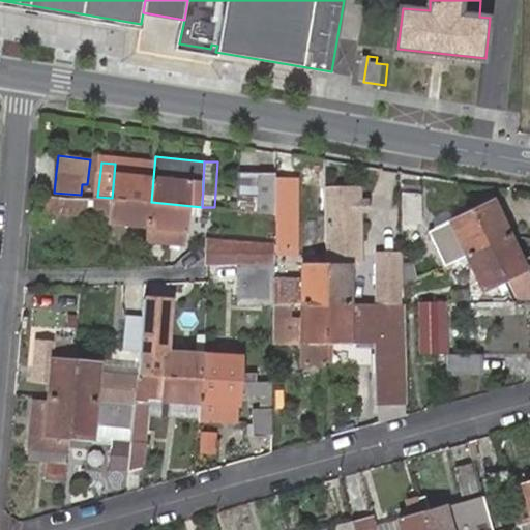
[(151,202),(154,167),(115,164),(112,198),(151,202)]
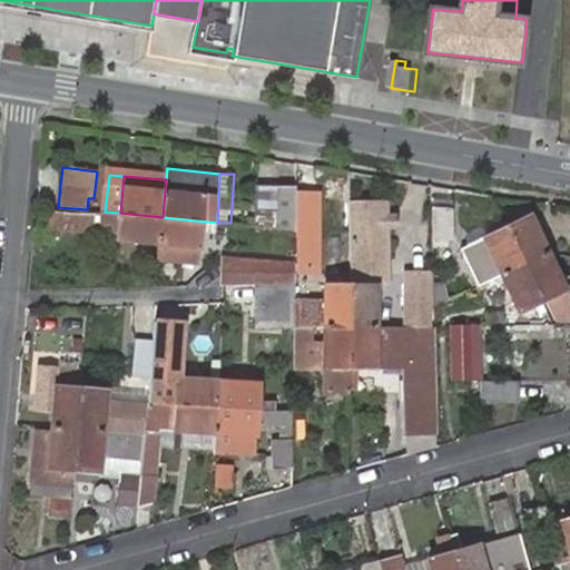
[(298,200),(298,193),(282,194),(261,194),(259,208),(259,226),(278,228),(281,229),(295,231),(297,231),(298,200)]
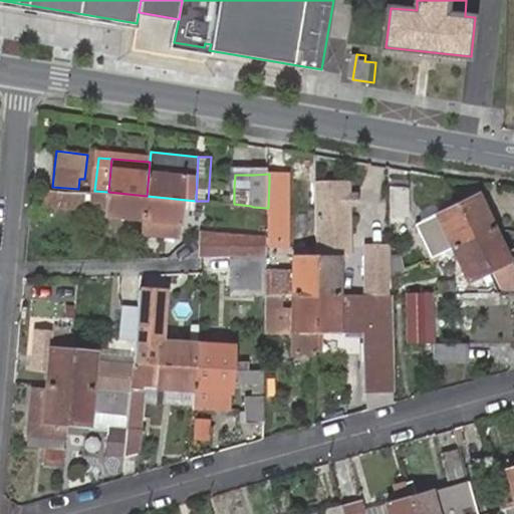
[(268,208),(268,235),(284,235),(285,181),(269,181),(268,208)]
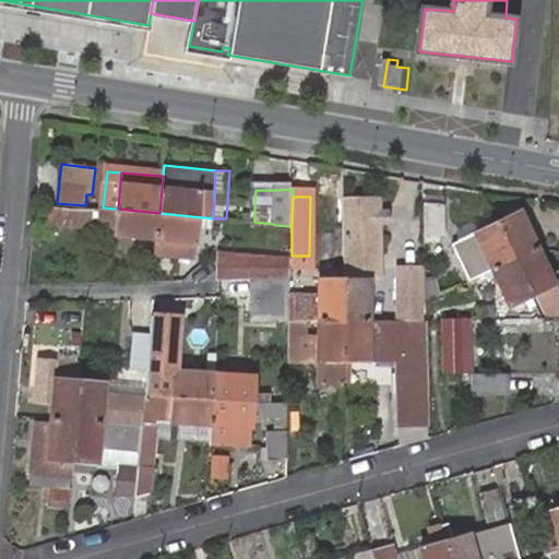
[(380,198),(344,199),(346,281),(346,320),(370,321),(370,283),(382,283),(381,258),(380,198)]
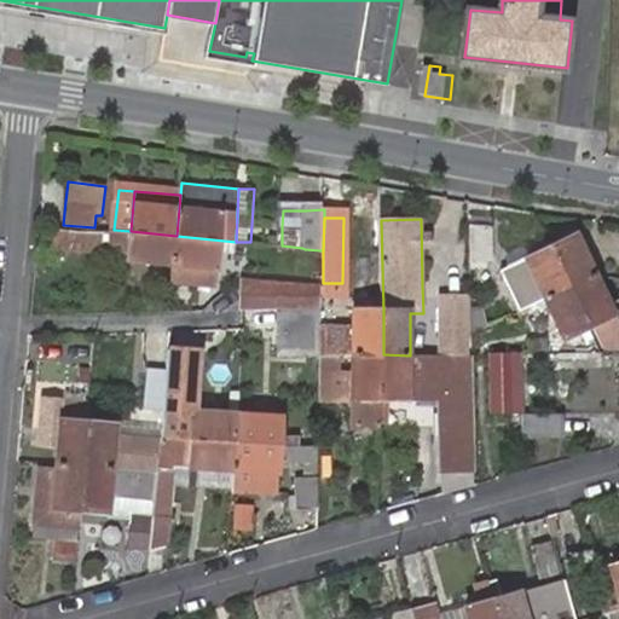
[(102,231),(56,226),(52,249),(98,253),(102,231)]
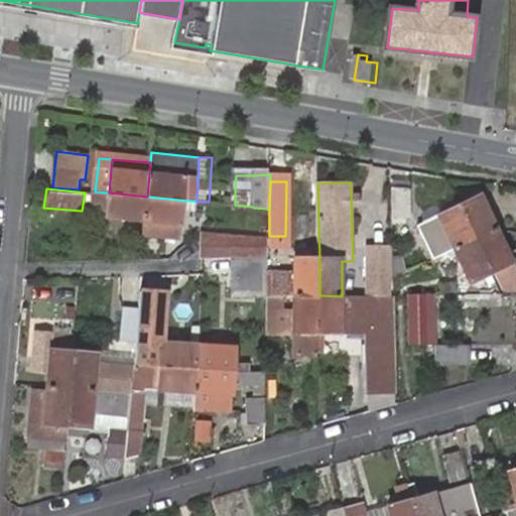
[(409,189),(393,190),(393,220),(410,220),(409,189)]
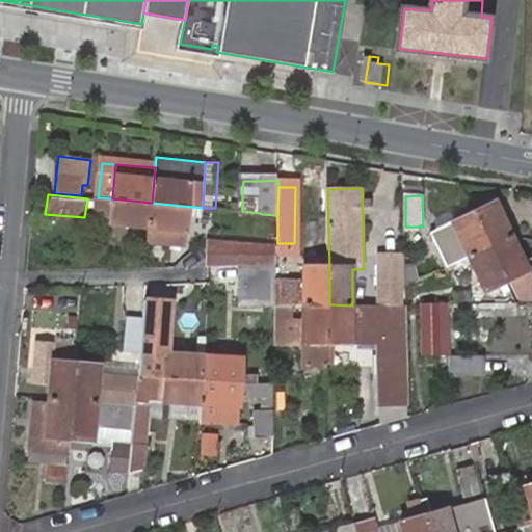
[(150,225),(152,203),(112,198),(98,197),(97,196),(97,215),(110,216),(110,222),(150,225)]
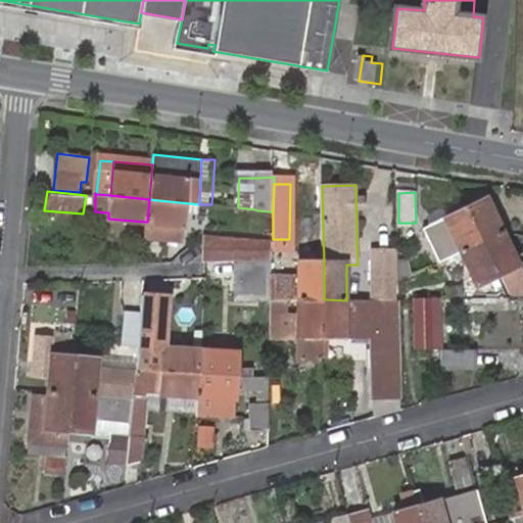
[(484,241),(506,232),(489,197),(467,208),(484,241)]
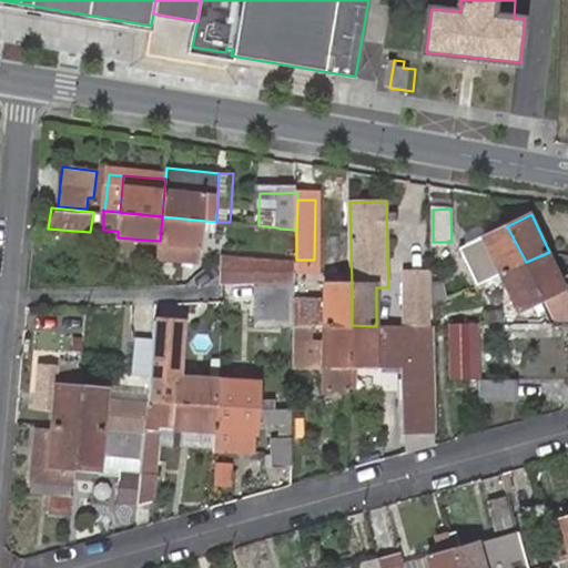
[(216,222),(162,216),(160,241),(159,260),(199,263),(201,230),(216,232),(216,222)]
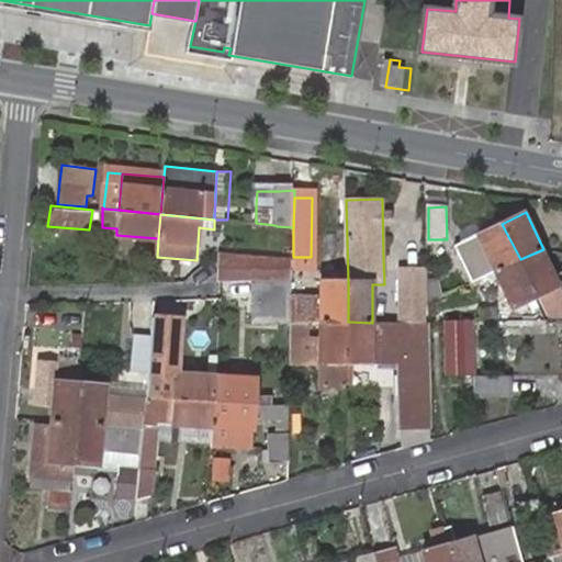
[(478,280),(497,271),(520,259),(502,224),(460,245),(478,280)]
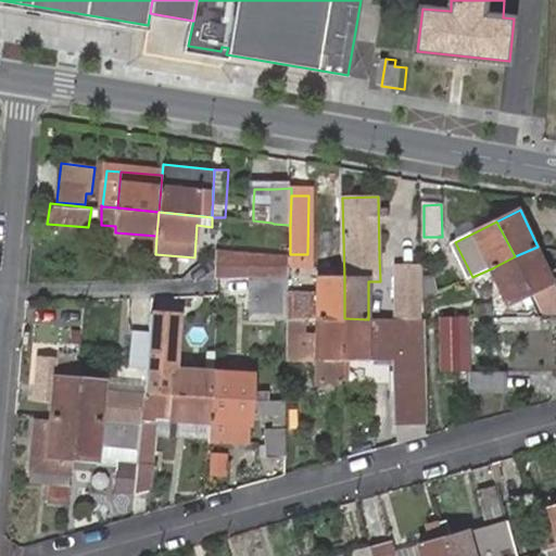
[(250,277),(287,276),(286,252),(288,252),(288,225),(274,224),(272,223),(269,251),(216,253),(217,278),(250,277)]
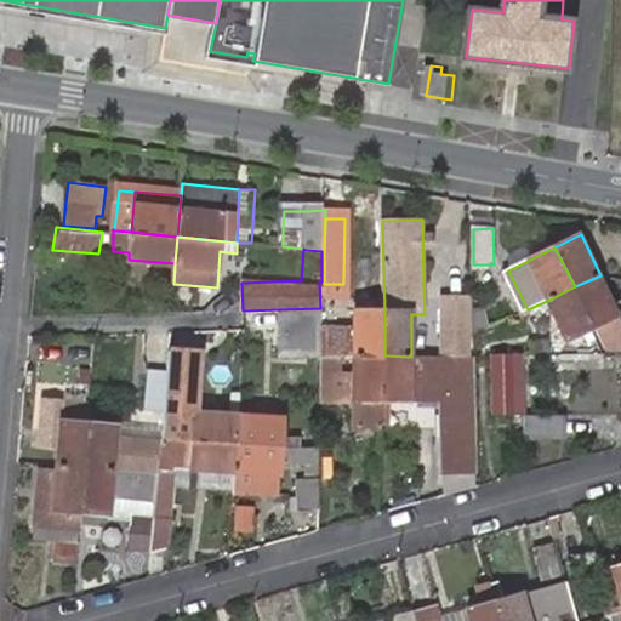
[(575,286),(596,328),(598,326),(611,352),(620,351),(620,318),(620,317),(600,275),(575,286)]
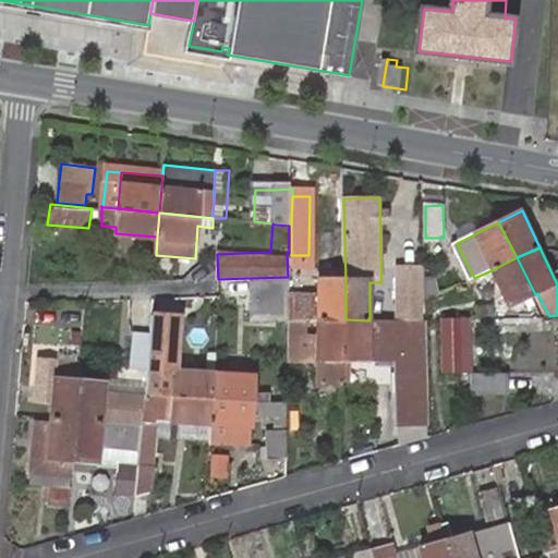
[(513,306),(535,294),(517,257),(494,269),(513,306)]
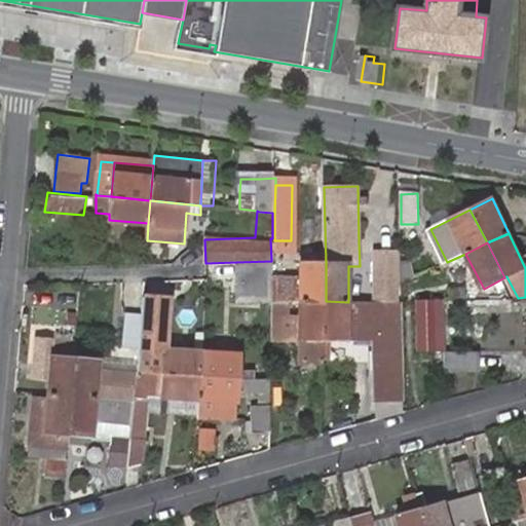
[(398,300),(398,254),(377,253),(377,300),(398,300)]
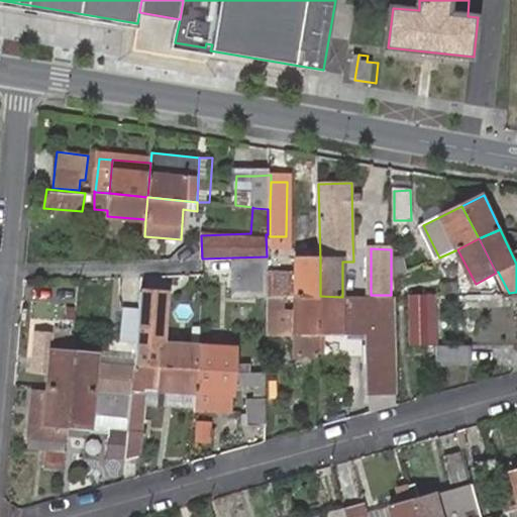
[(269,293),(269,275),(269,256),(267,256),(232,257),(231,292),(269,293)]
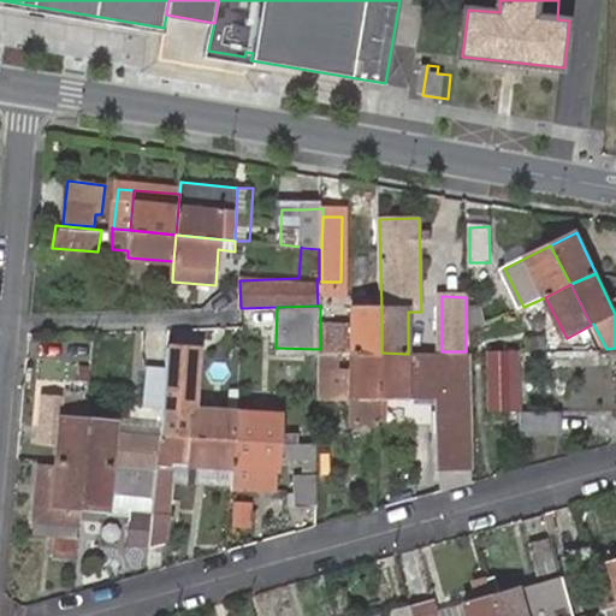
[(381,353),(381,309),(355,309),(355,327),(320,327),(320,349),(320,351),(381,353)]
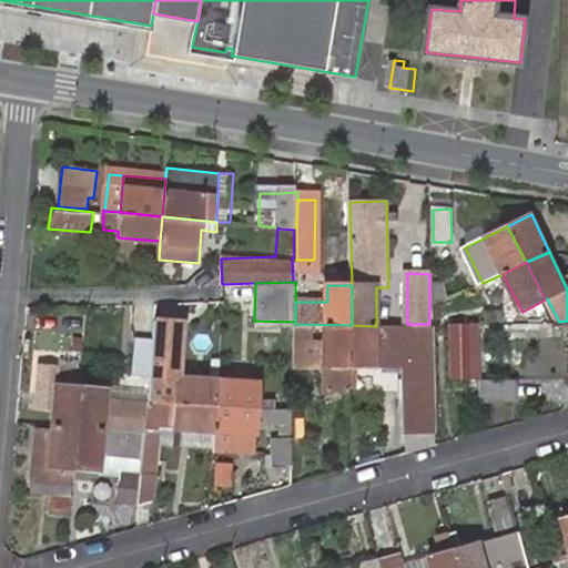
[(184,323),(154,321),(153,338),(149,375),(146,402),(176,404),(215,406),(217,381),(181,378),(184,323)]
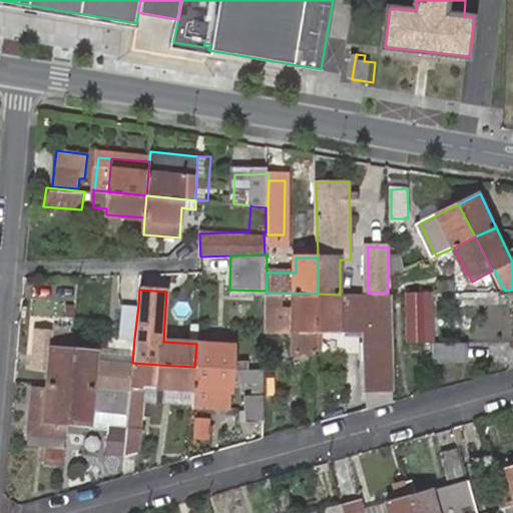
[(423,324),(423,292),(408,292),(408,341),(432,341),(432,325),(423,324)]
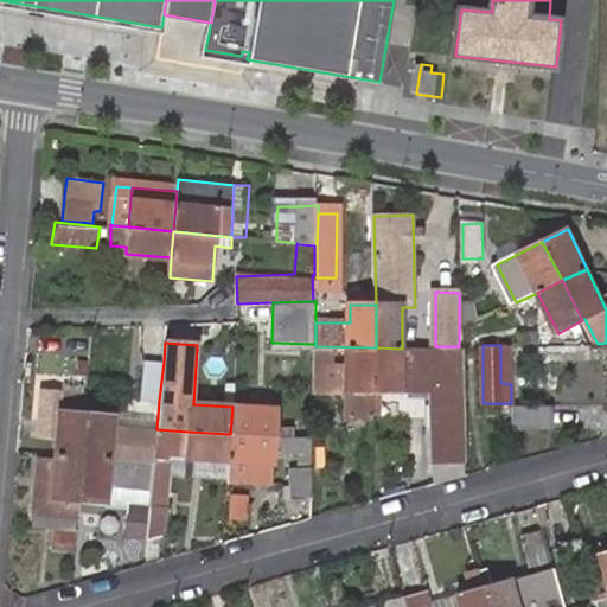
[(511,384),(511,346),(500,345),(500,383),(511,384)]
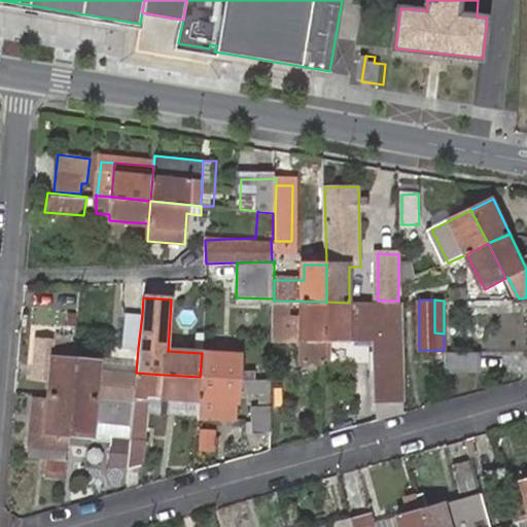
[(325,339),(326,302),(274,301),(274,312),(273,339),(300,339),(305,339),(304,362),(324,362),(325,339)]
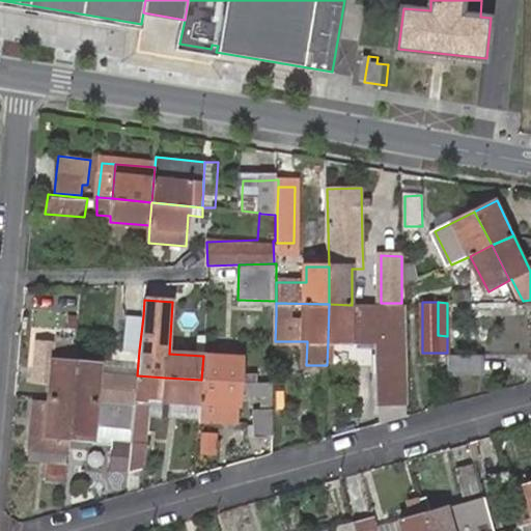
[(352,305),(329,304),(328,341),(351,342),(378,343),(378,355),(376,399),(406,396),(404,355),(403,306),(378,305),(352,305)]
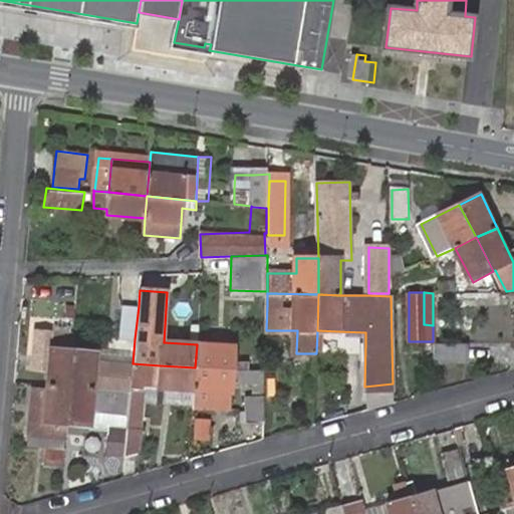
[(135,339),(139,306),(121,305),(118,338),(135,339)]
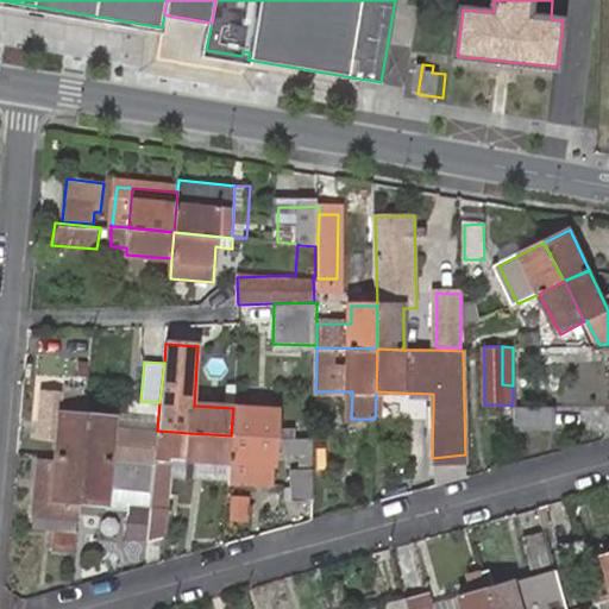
[(85,364),(67,363),(64,377),(83,378),(85,364)]
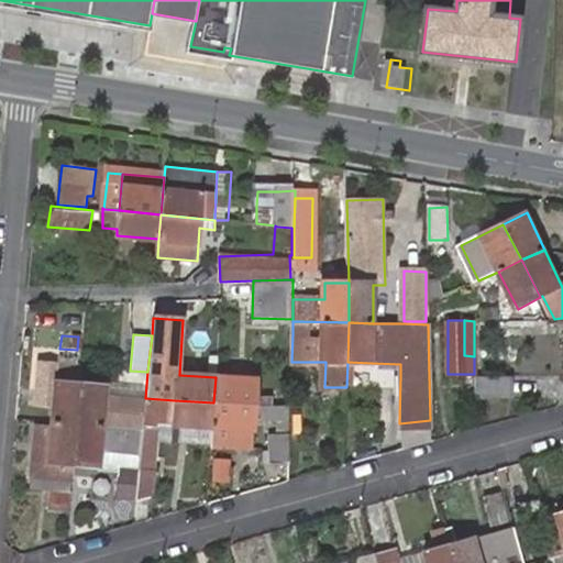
[(54,407),(53,421),(75,424),(79,383),(81,366),(40,362),(35,405),(54,407)]
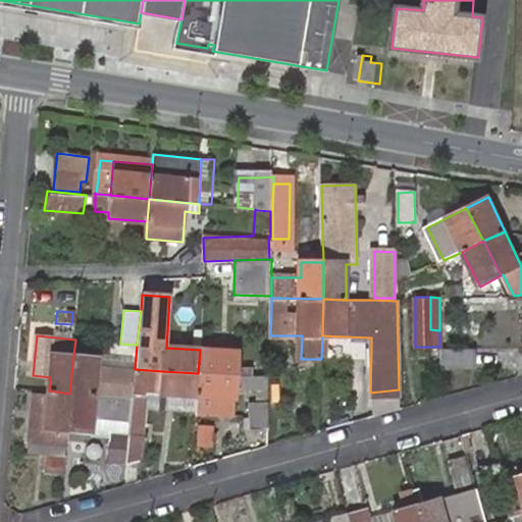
[(237,352),(200,350),(198,373),(236,374),(237,352)]
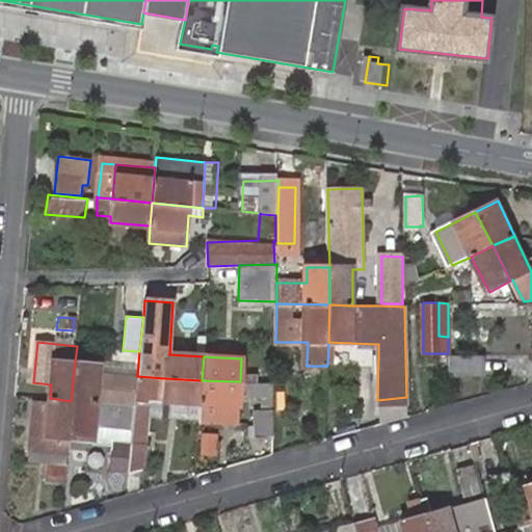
[(487,375),(486,356),(452,356),(452,375),(487,375)]
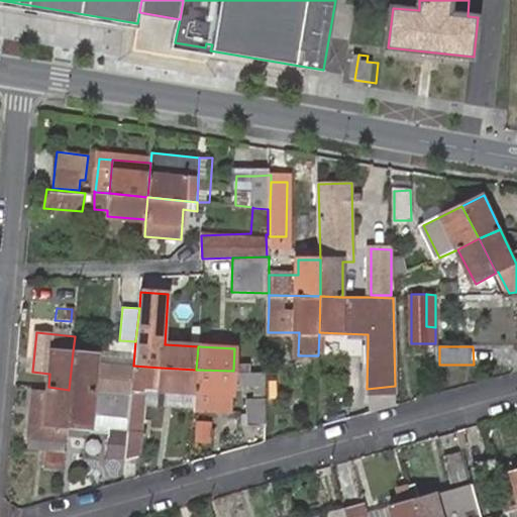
[(73,351),(69,390),(93,392),(130,397),(132,367),(95,364),(97,354),(73,351)]
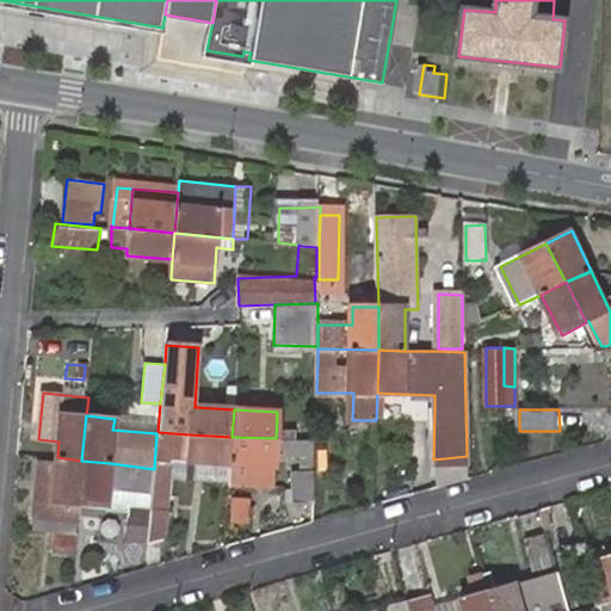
[(158,424),(115,419),(112,430),(156,433),(158,424)]
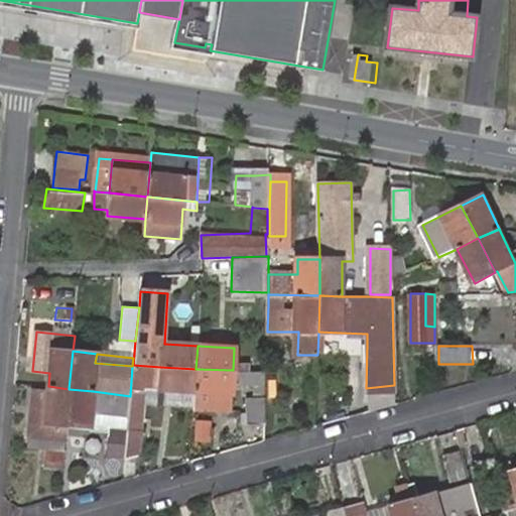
[(194,391),(196,369),(160,367),(133,365),(130,396),(127,418),(126,430),(123,459),(138,455),(145,399),(146,388),(194,391)]
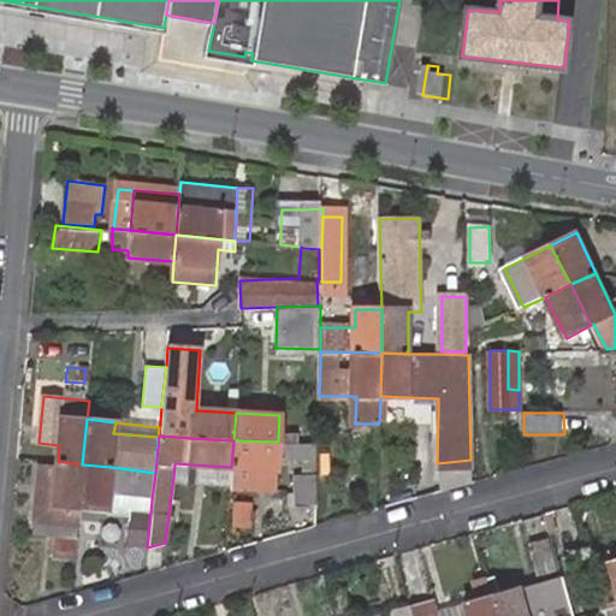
[(230,489),(255,490),(255,483),(274,484),(278,442),(234,440),(231,467),(231,481),(230,489)]
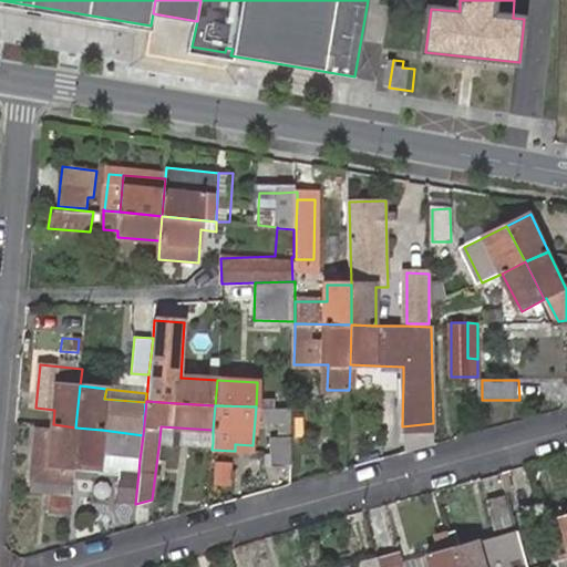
[(289,424),(290,409),(263,408),(261,423),(272,424),(289,424)]
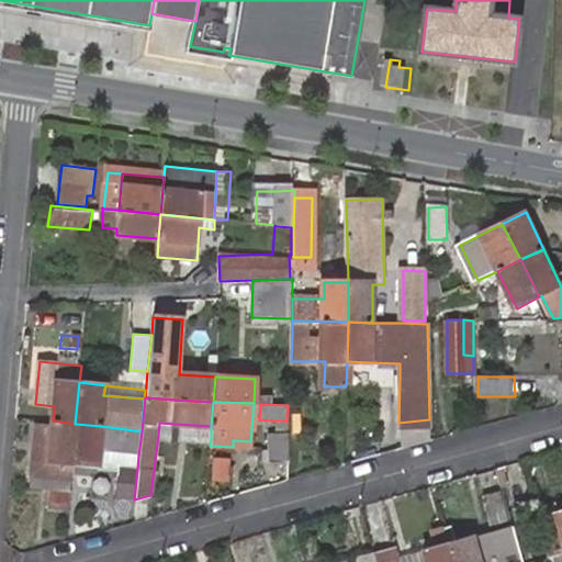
[(32,479),(69,483),(70,462),(75,424),(53,420),(52,428),(36,426),(32,479)]
